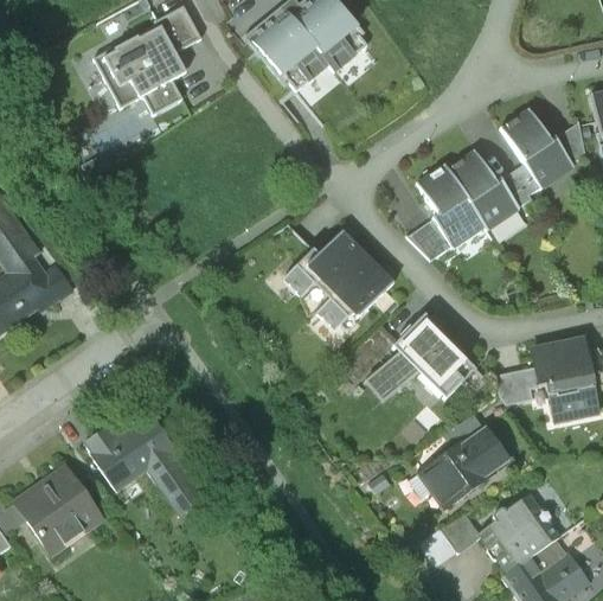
[(289,0),(245,36),(257,50),(249,57),(283,101),(329,64),(335,72),(369,45),(361,36),(365,33),(338,0),(303,0),(300,4),(297,0),(289,0)]
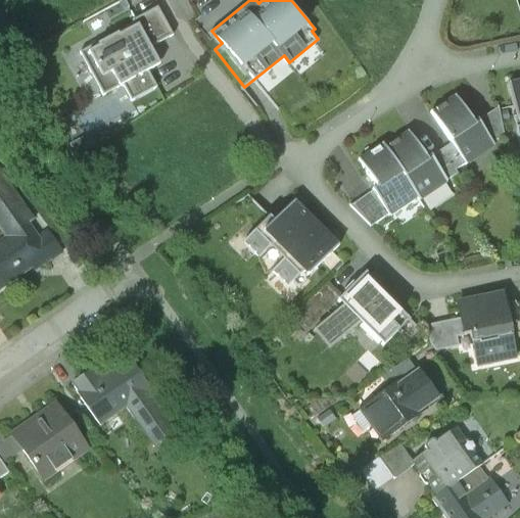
[(159,4),(137,17),(152,47),(175,33),(159,4)]
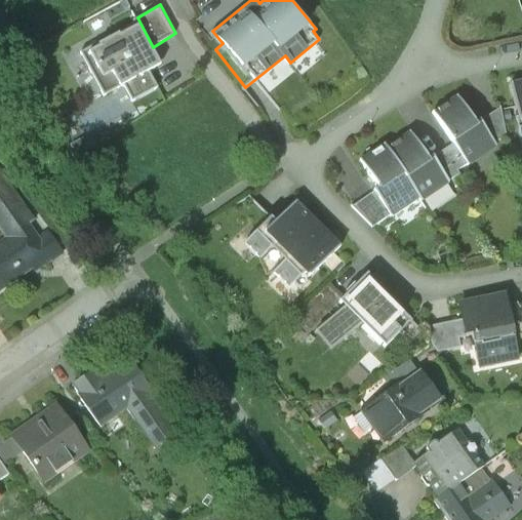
[(124,83),(133,100),(159,85),(150,70),(162,64),(153,47),(137,17),(134,18),(136,21),(82,49),(106,93),(124,83)]
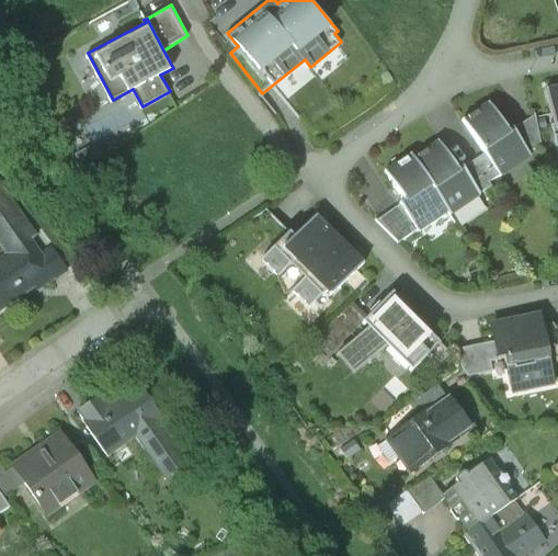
[(557,83),(548,86),(553,109),(557,137),(557,83)]
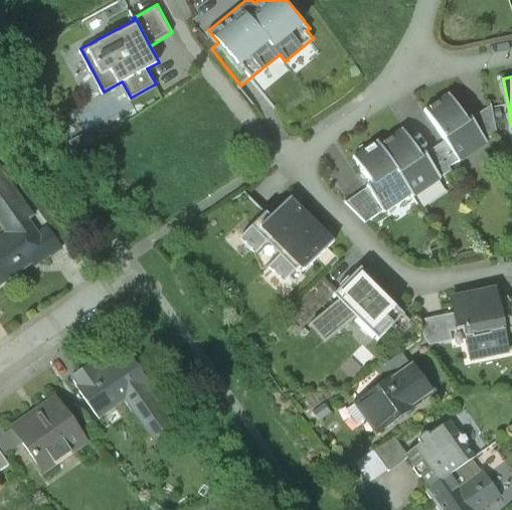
[(486,137),(472,116),(469,118),(448,89),(425,104),(449,138),(461,155),(486,137)]
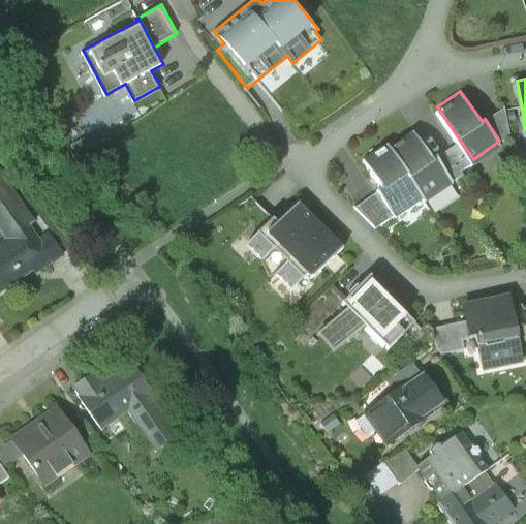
[(521,102),(506,105),(512,131),(525,129),(521,102)]
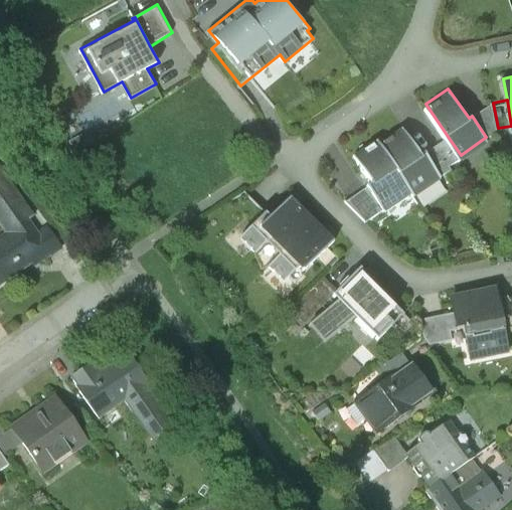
[(498,128),(493,103),(472,116),(486,137),(498,130),(498,128)]
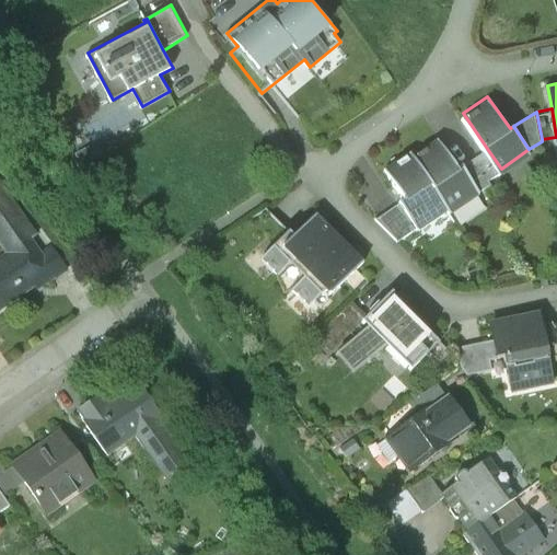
[(438,140),(415,157),(448,204),(451,209),(478,191),(477,189),(462,168),(459,170),(438,140)]
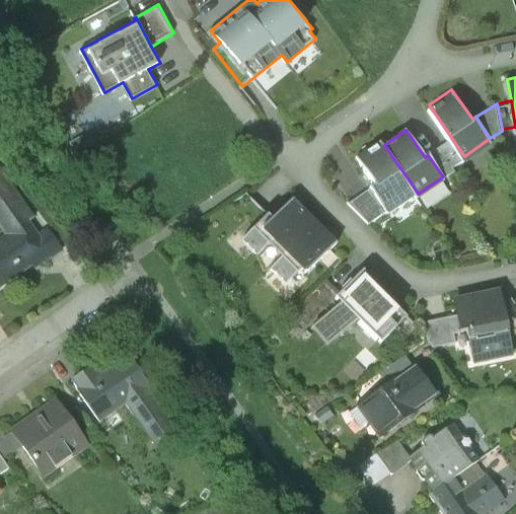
[(452,139),(428,155),(442,175),(453,168),(451,165),(464,156),(452,139)]
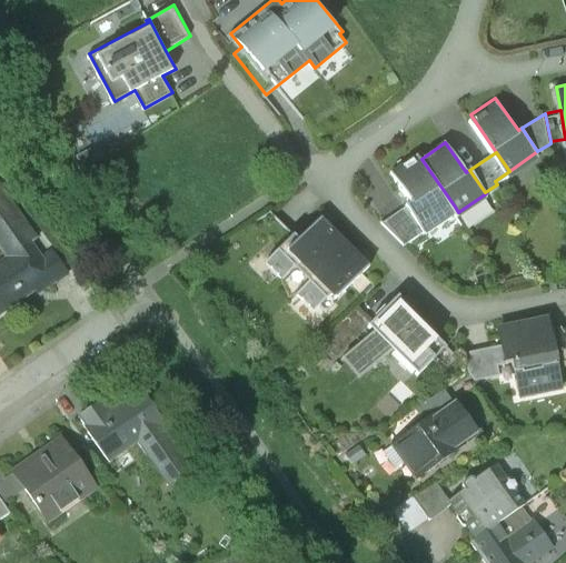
[(409,205),(425,228),(455,207),(421,159),(419,156),(394,173),(414,202),(409,205)]
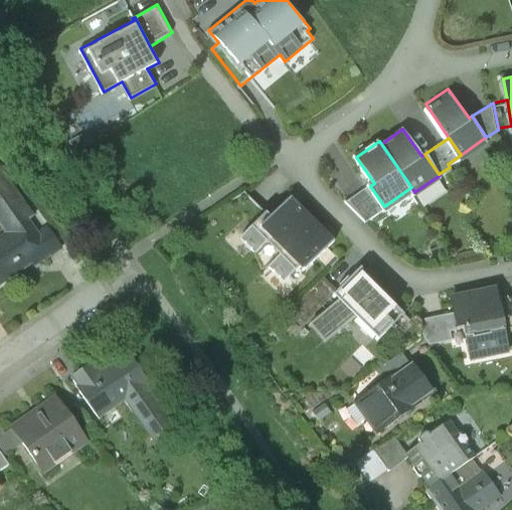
[(0,238),(0,285),(35,262),(37,265),(63,246),(48,225),(40,231),(29,217),(35,213),(0,162),(0,216),(10,231),(0,238)]
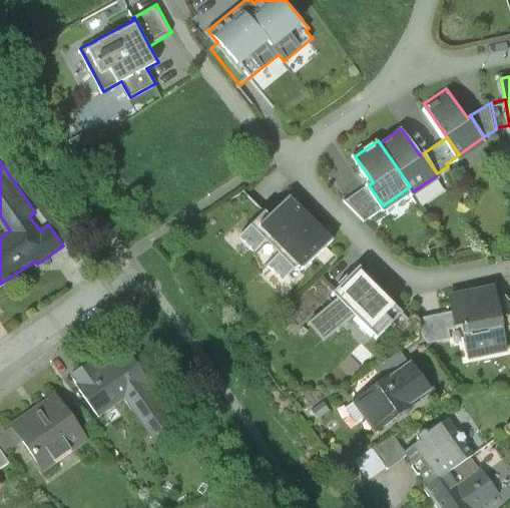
[(369,185),(347,199),(364,217),(383,205),(369,185)]
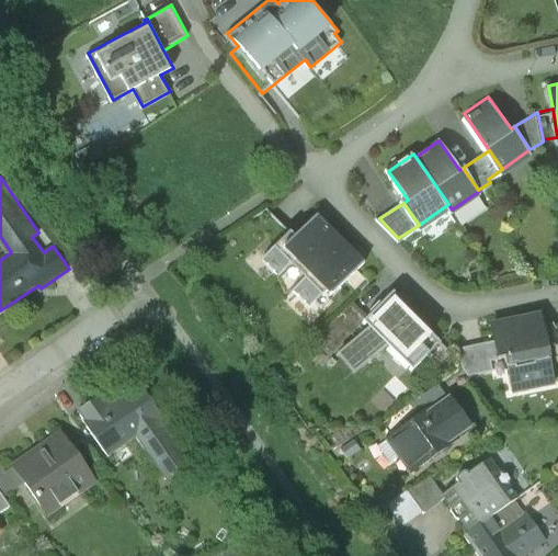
[(365,261),(319,215),(297,237),(292,231),(264,258),(279,273),(289,261),(307,280),(295,291),(309,305),(321,293),(327,299),(365,261)]
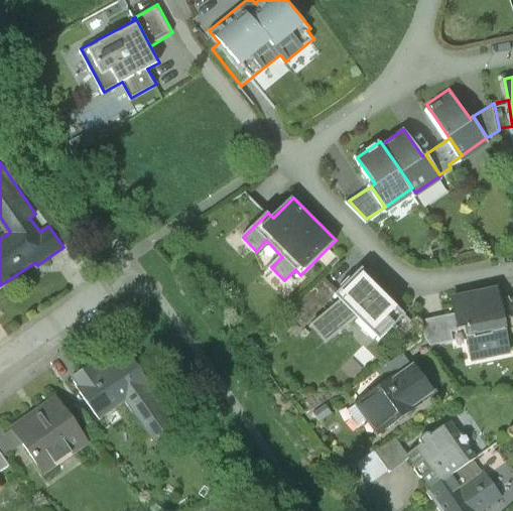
[(406,311),(361,267),(335,293),(340,298),(317,316),(334,336),(357,315),(380,339),(406,311)]
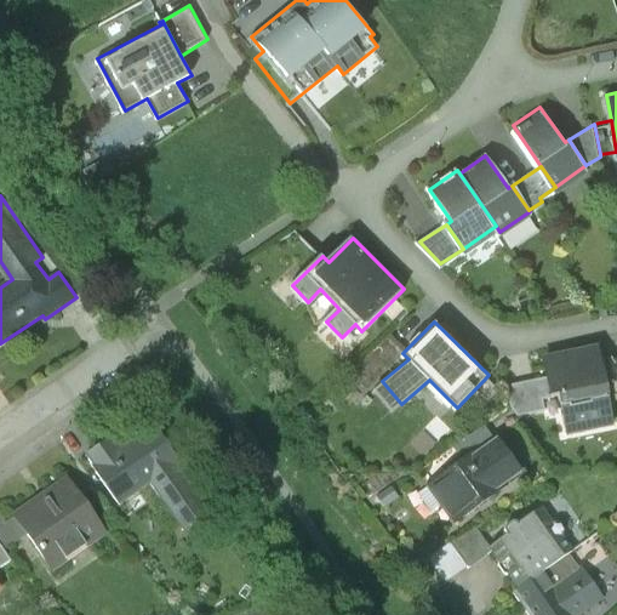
[(392,330),(350,369),(369,387),(407,347),(392,330)]
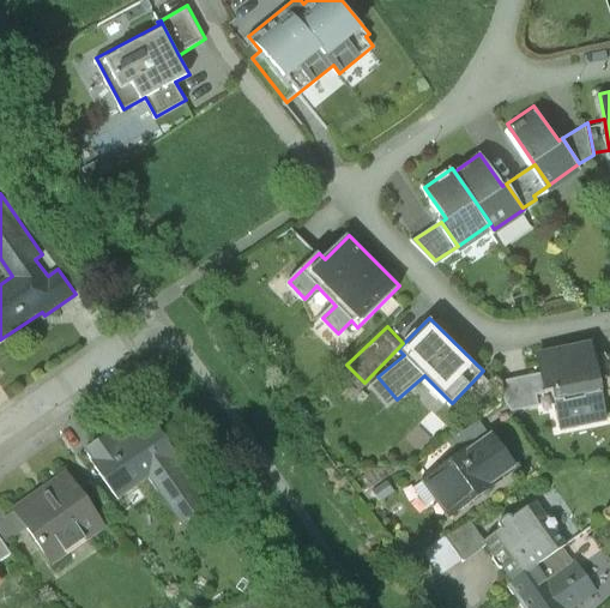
[(541,354),(542,369),(547,391),(557,389),(563,425),(605,416),(591,343),(541,354)]
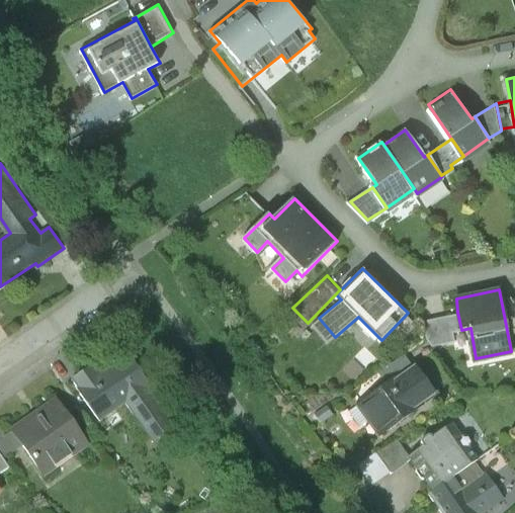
[(457,312),(425,320),(428,336),(434,344),(455,339),(453,330),(461,330),(457,312)]
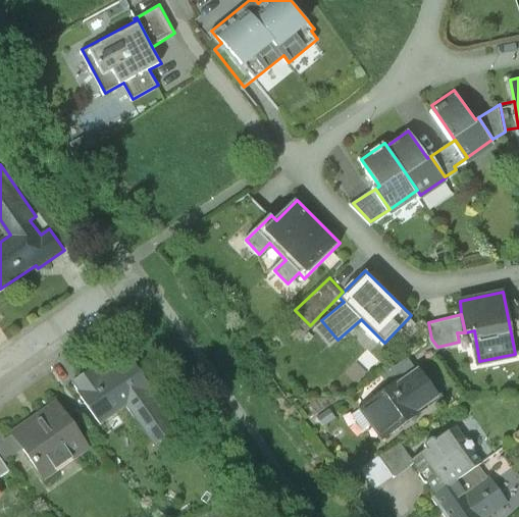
[(371,345),(351,365),(361,375),(381,355),(371,345)]
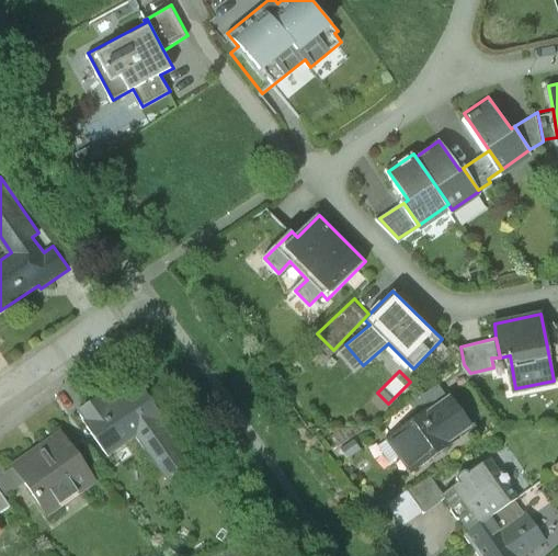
[(447,395),(439,382),(411,401),(420,412),(435,403),(447,395)]
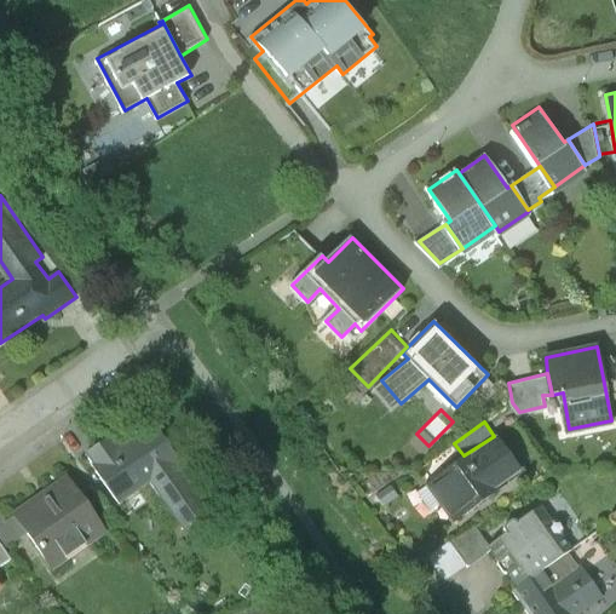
[(113,437),(87,454),(95,465),(93,465),(120,505),(151,485),(183,531),(208,514),(177,466),(180,465),(153,425),(120,447),(113,437)]
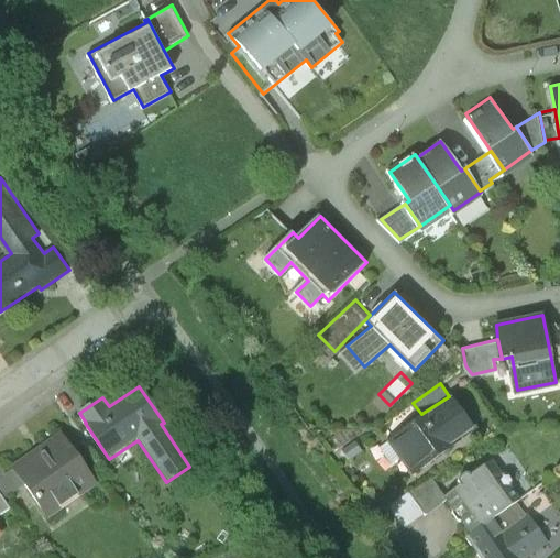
[(437,404),(421,414),(391,437),(416,472),(462,438),(458,433),(470,425),(449,396),(437,404)]
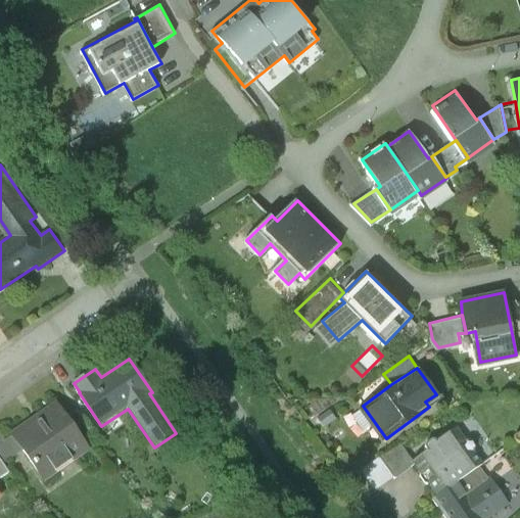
[(56,405),(13,434),(24,451),(43,480),(88,451),(56,405)]
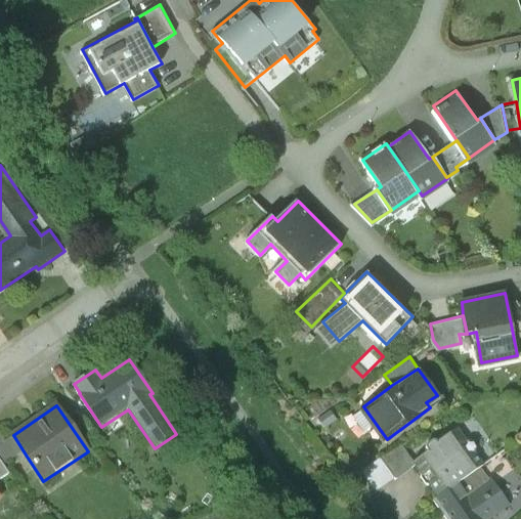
[(429,446),(413,458),(416,462),(437,492),(477,465),(482,461),(456,424),(437,437),(432,435),(427,439),(427,442),(429,446)]
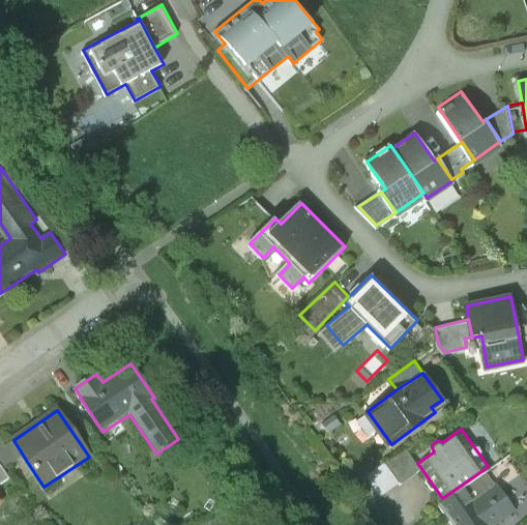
[(0,439),(0,465),(3,470),(24,457),(13,440),(5,445),(1,439),(0,439)]
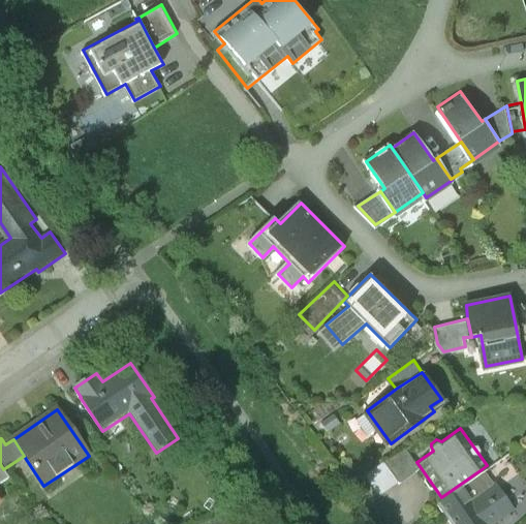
[(405,447),(384,461),(397,480),(398,482),(420,466),(416,462),(405,447)]
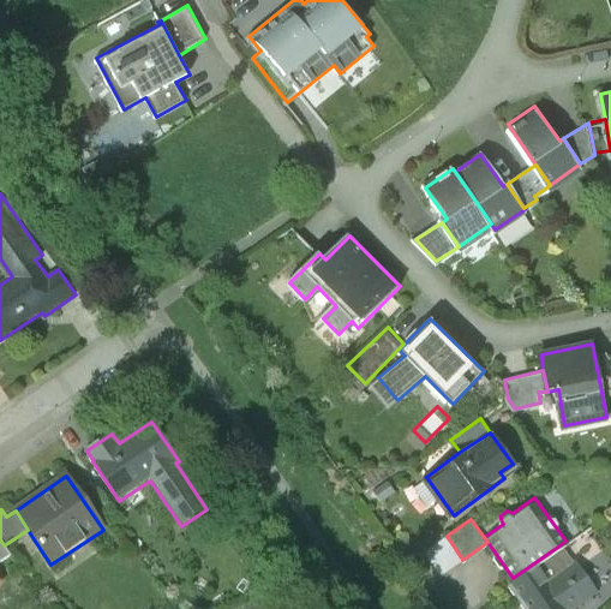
[(445,535),(424,549),(441,572),(461,557),(447,536),(445,535)]
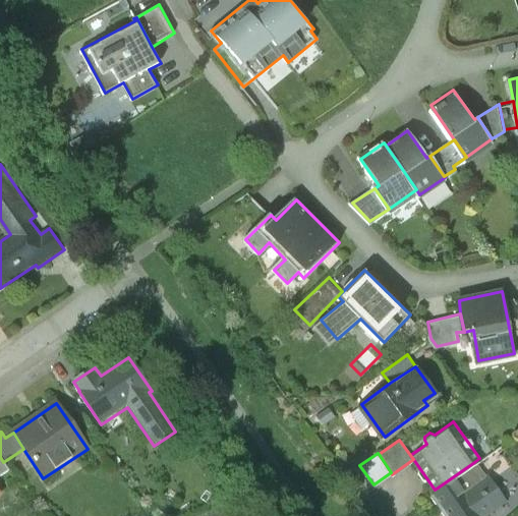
[(0,477),(9,471),(3,462),(0,457),(0,477)]
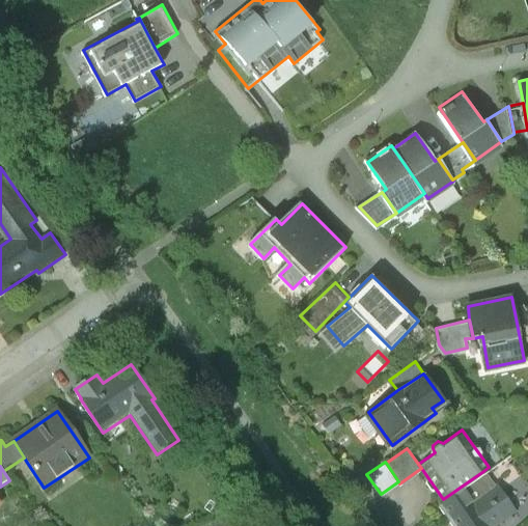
[(494,485),(483,471),(443,499),(438,502),(448,517),(443,521),(446,525),(492,525),(516,509),(496,482),(494,485)]
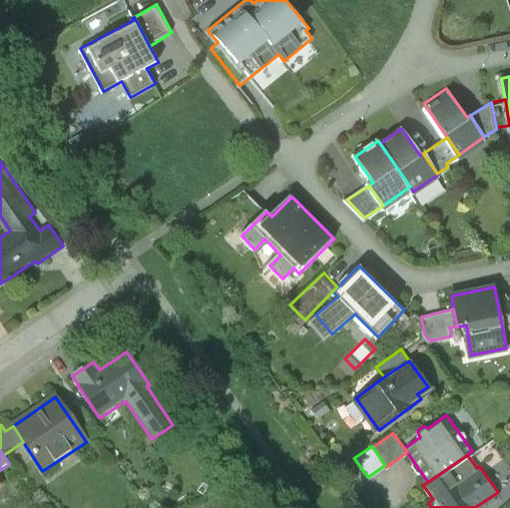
[(203,506),(203,507),(243,507),(233,492),(203,506)]
